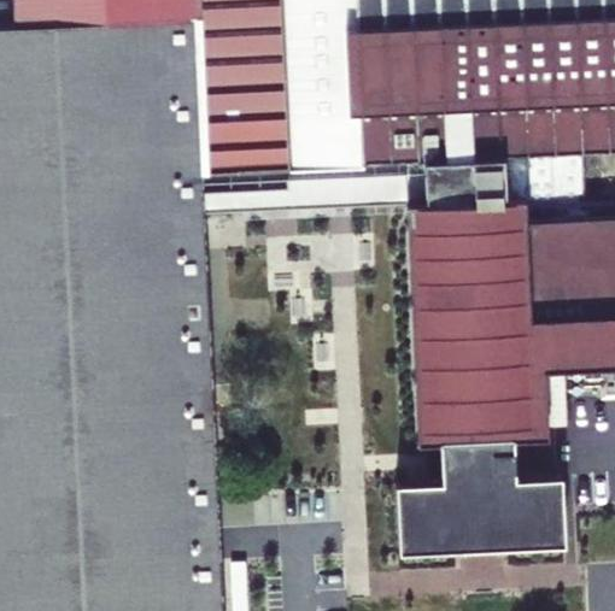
[(201,0),(25,0),(28,31),(203,23),(201,0)]
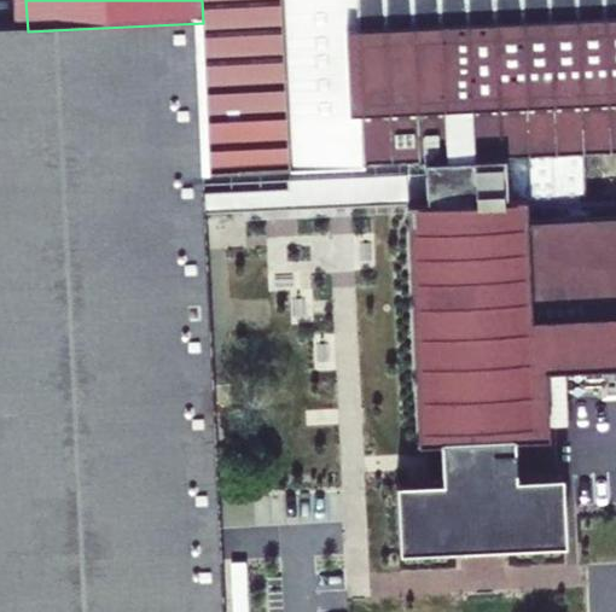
[(202,0),(203,23),(211,180),(218,180),(292,176),(284,0),(202,0)]
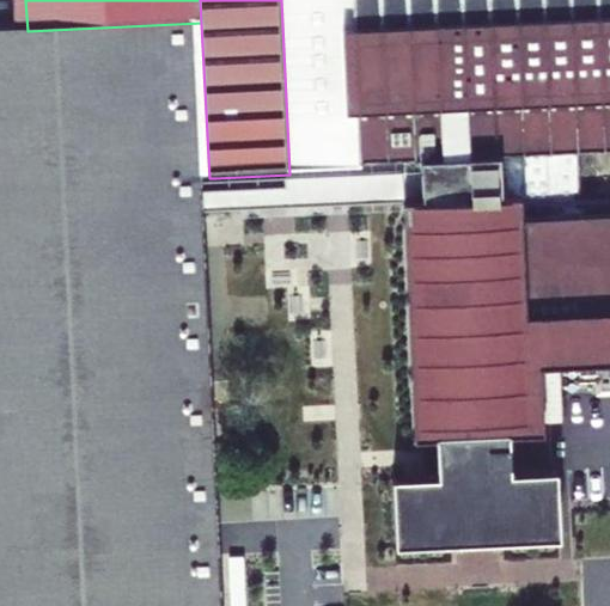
[(609,0),(281,0),(290,175),(363,171),(363,166),(416,164),(609,155),(609,0)]
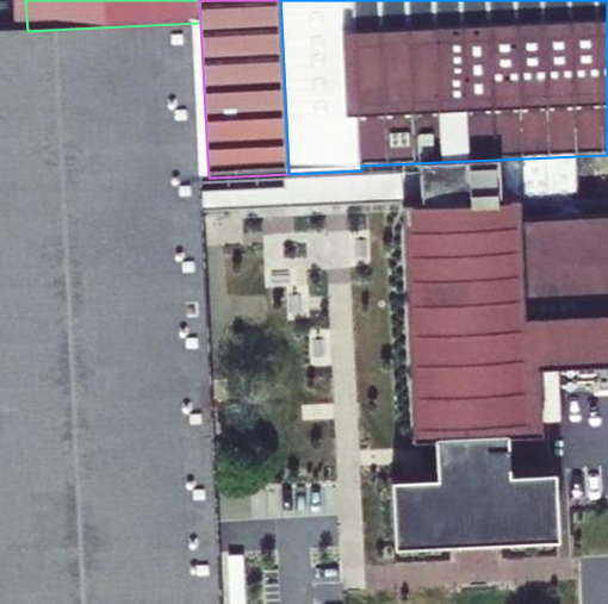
[(558,369),(607,366),(607,155),(415,163),(415,167),(421,167),(423,205),(403,206),(414,413),(414,428),(415,443),(438,442),(439,480),(394,483),(396,550),(559,542),(557,475),(512,478),(509,427),(534,425),(532,371),(558,369)]
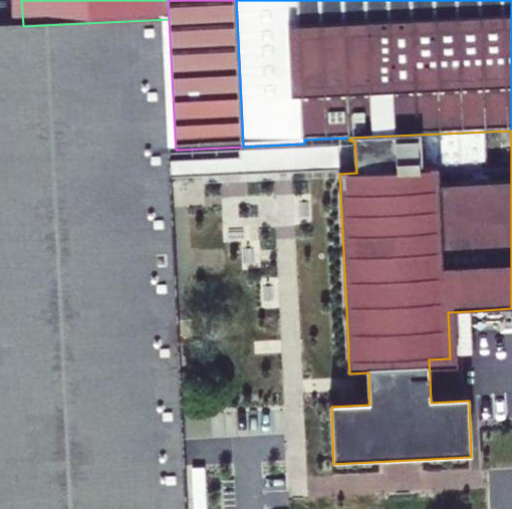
[(170,150),(175,257),(181,257),(176,150),(170,150)]
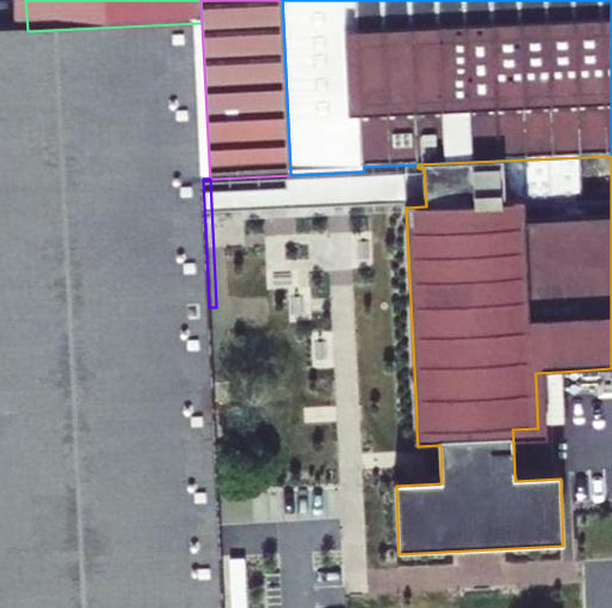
[(225,330),(216,179),(210,179),(216,307),(209,307),(210,330),(225,330)]
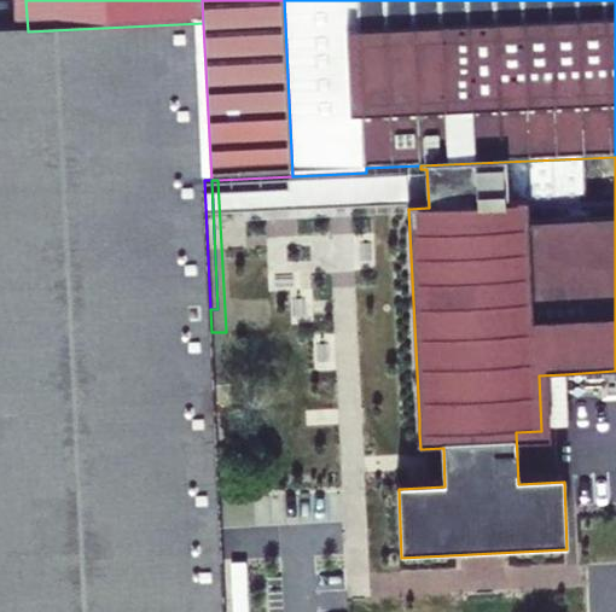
[(539,376),(541,431),(569,430),(565,374),(539,376)]
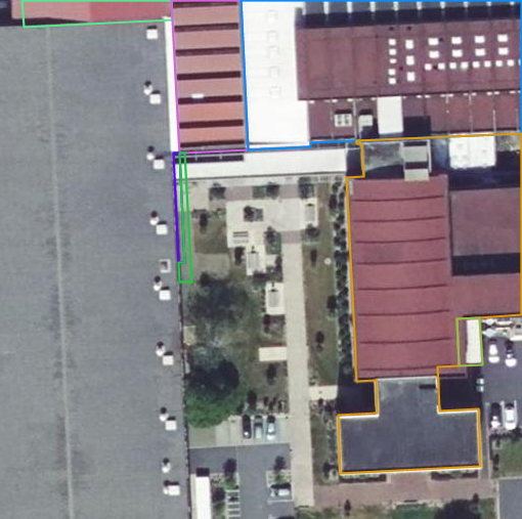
[(243,518),(242,475),(202,476),(203,518),(243,518)]
